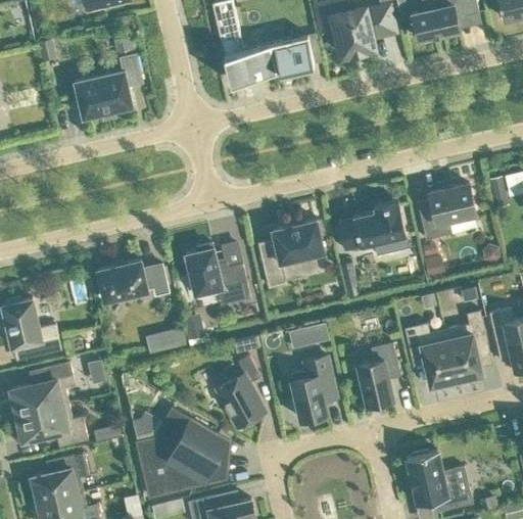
[(84,0),(87,10),(131,0),(84,0)]
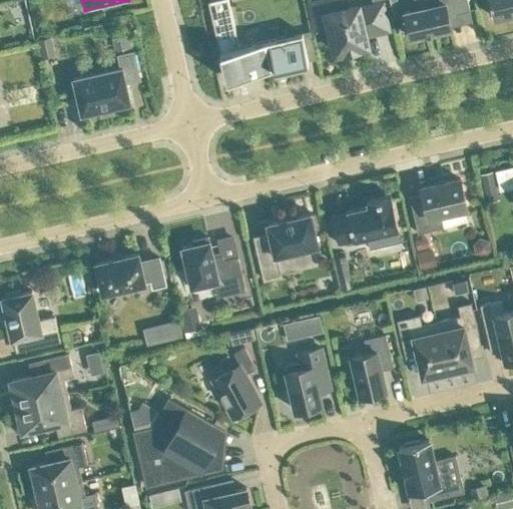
[(226,0),(224,0),(207,4),(224,75),(225,82),(236,80),(304,64),(308,63),(302,35),(298,36),(238,50),(226,0)]
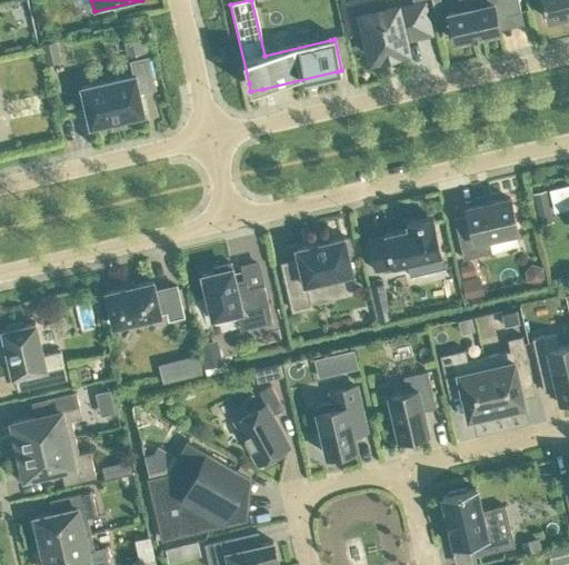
[(499,33),(496,18),(506,16),(506,18),(520,15),(517,0),(472,0),(475,10),(448,16),(449,21),(445,22),(449,39),(453,38),(455,43),(499,33)]
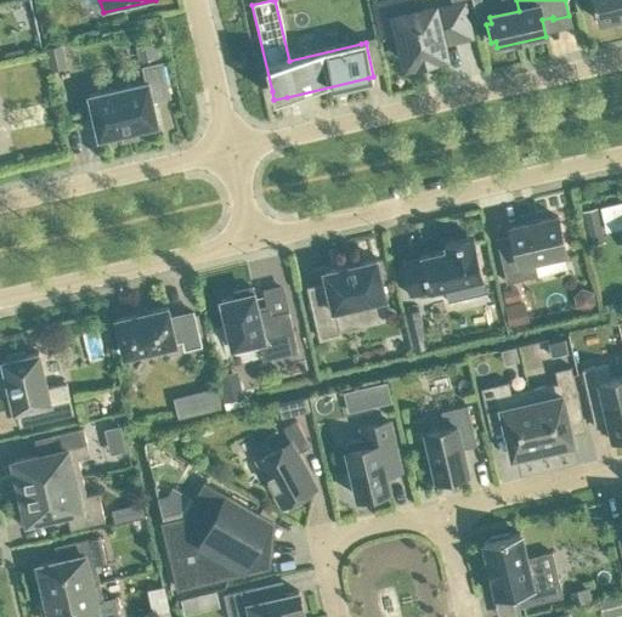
[(621,0),(592,0),(593,1),(589,3),(593,21),(598,20),(599,24),(621,18),(621,0)]
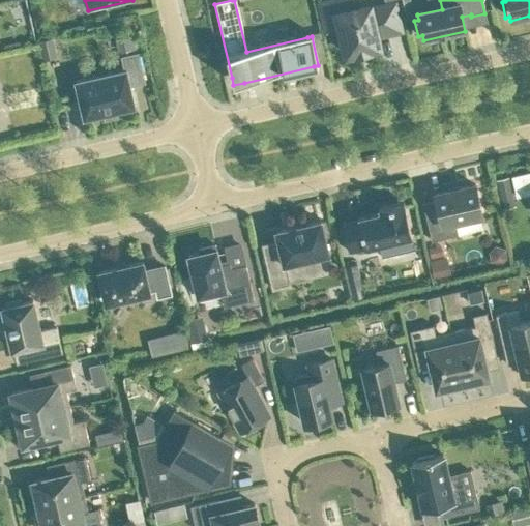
[(376,38),(400,32),(393,6),(370,11),(369,8),(345,15),(342,2),(322,7),(327,31),(340,28),(346,57),(356,54),(356,56),(369,54),(369,52),(378,49),(376,38)]
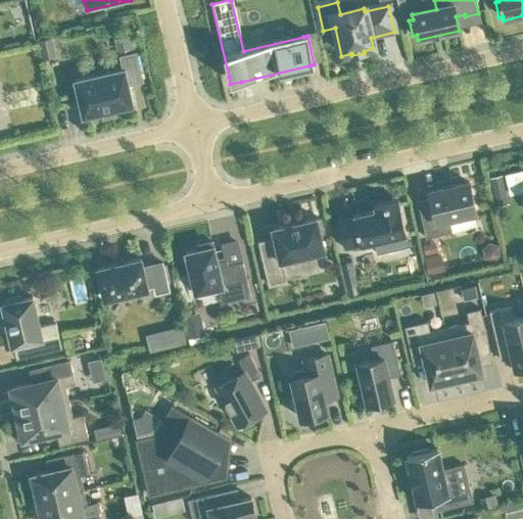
[(134,50),(130,33),(112,37),(116,54),(134,50)]
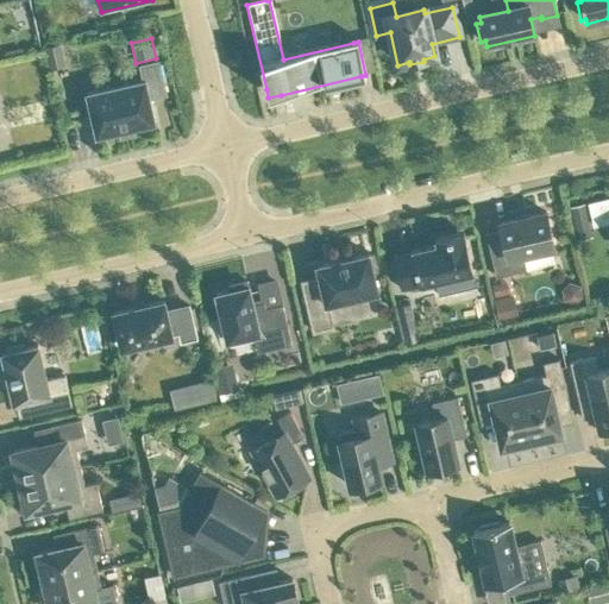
[(44,51),(49,71),(66,68),(60,46),(44,51)]
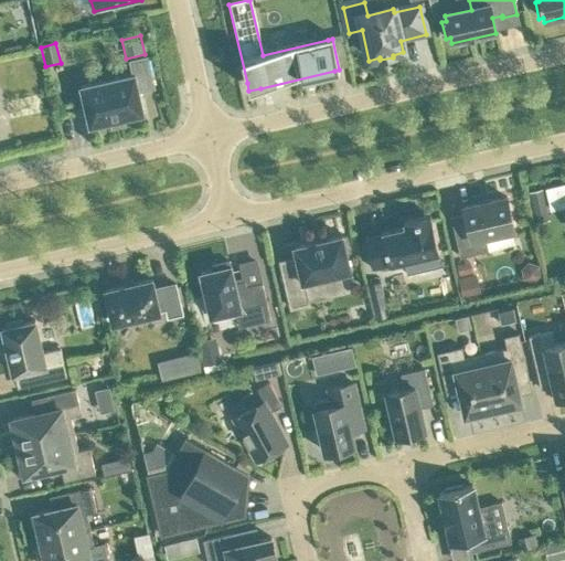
[(138,94),(153,91),(147,60),(130,64),(132,76),(81,88),(89,127),(109,123),(110,123),(123,120),(123,119),(144,115),(138,94)]
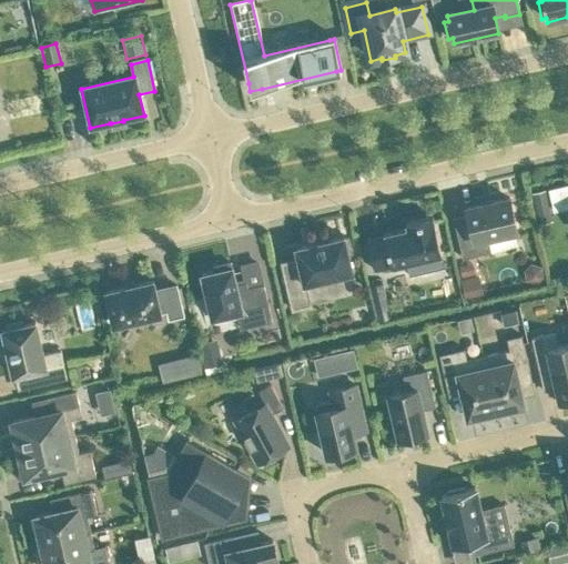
[(567,187),(549,192),(554,212),(567,210),(567,212),(567,187)]
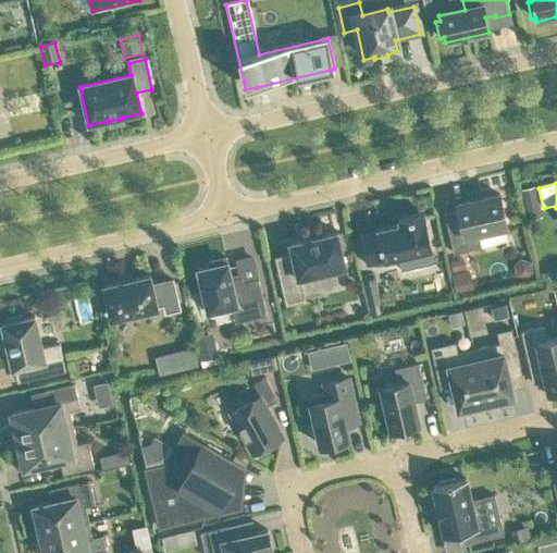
[(537,203),(534,189),(521,192),(524,206),(537,203)]
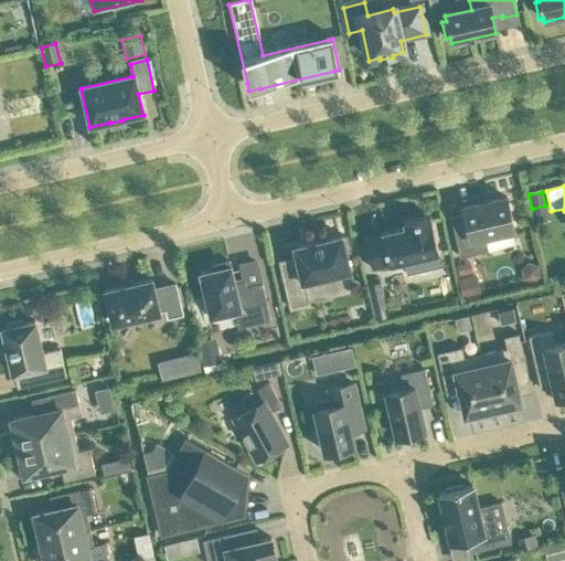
[(467,224),(452,228),(460,260),(489,253),(484,237),(513,231),(507,200),(464,210),(467,224)]
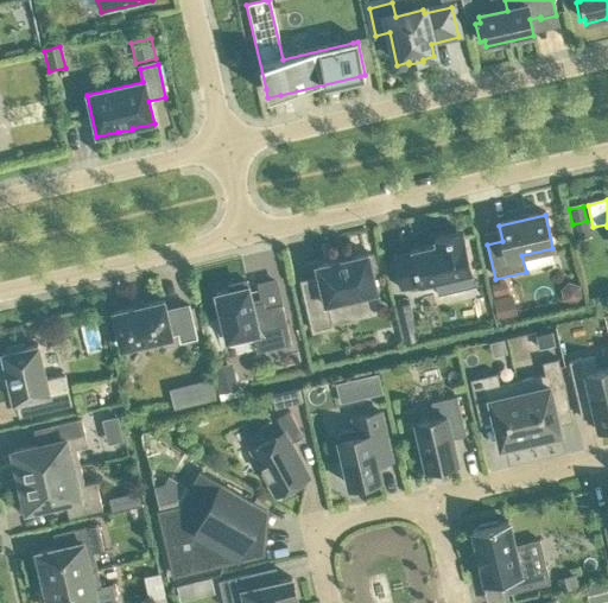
[(590,239),(587,221),(572,224),(577,241),(590,239)]
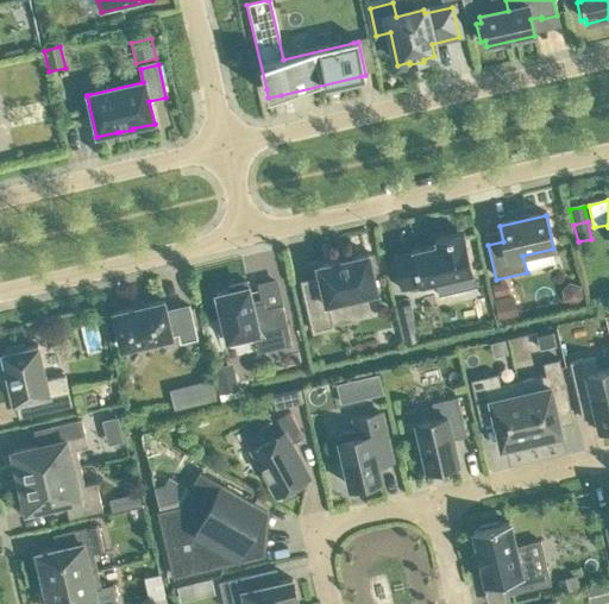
[(412,255),(393,259),(401,291),(473,275),(464,234),(434,241),(437,247),(410,253),(412,255)]
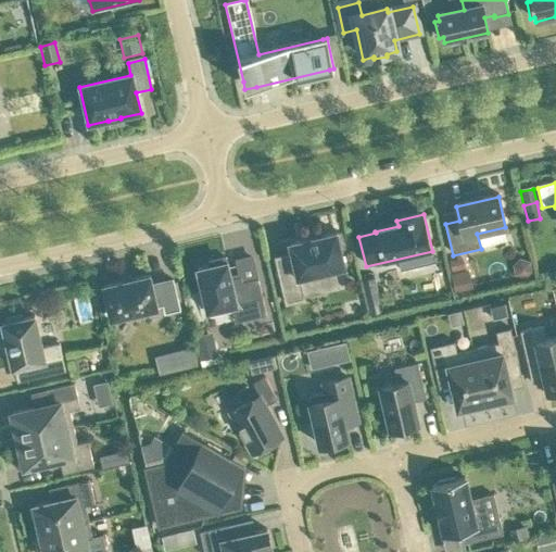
[(340,250),(344,249),(341,235),(337,236),(336,234),(290,245),(292,255),(275,260),(286,306),(304,302),(303,298),(323,293),(318,274),(344,268),(340,250)]
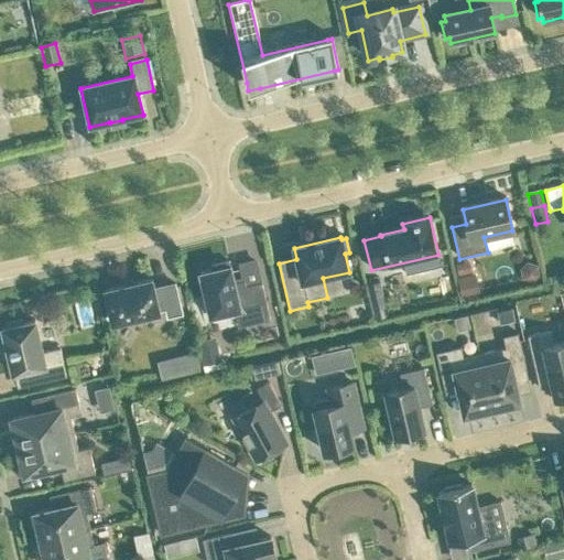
[(212,272),(201,275),(210,318),(234,312),(238,330),(270,322),(261,284),(246,288),(245,282),(234,286),(229,264),(210,268),(212,272)]
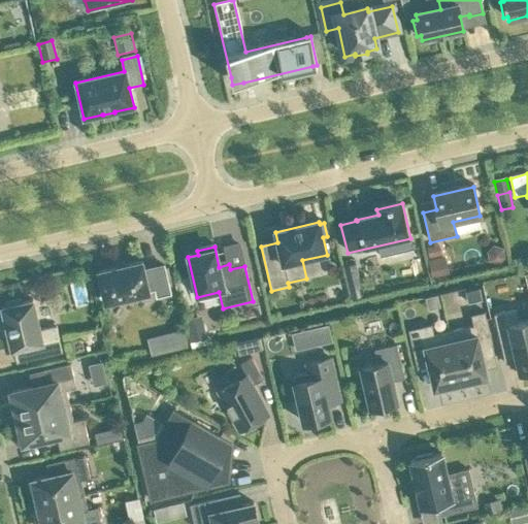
[(441,257),(439,247),(426,250),(428,260),(441,257)]
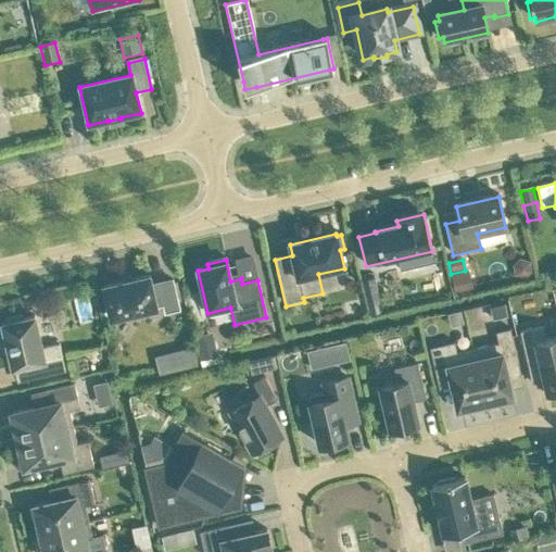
[(531,274),(529,264),(520,261),(513,267),(515,277),(525,280),(531,274)]
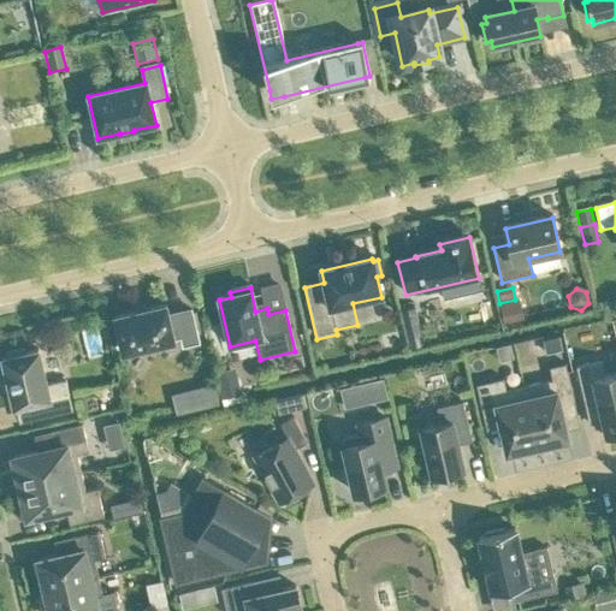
[(499,307),(505,328),(520,325),(515,303),(499,307)]
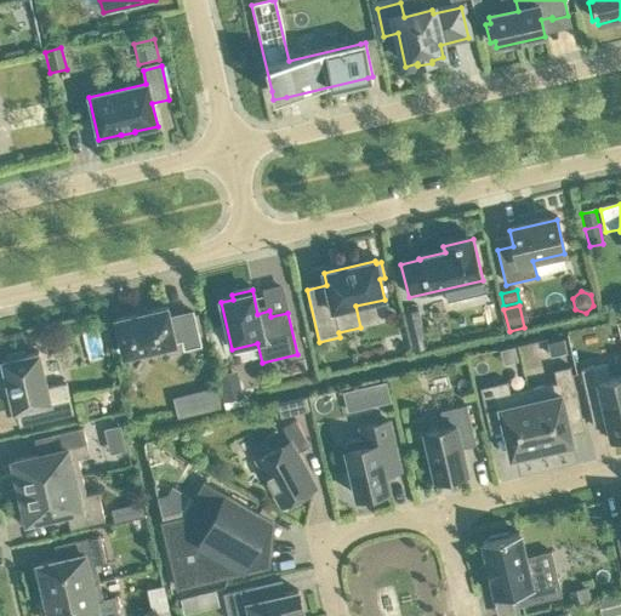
[(115,321),(124,358),(182,344),(183,352),(201,348),(193,315),(170,320),(167,309),(115,321)]
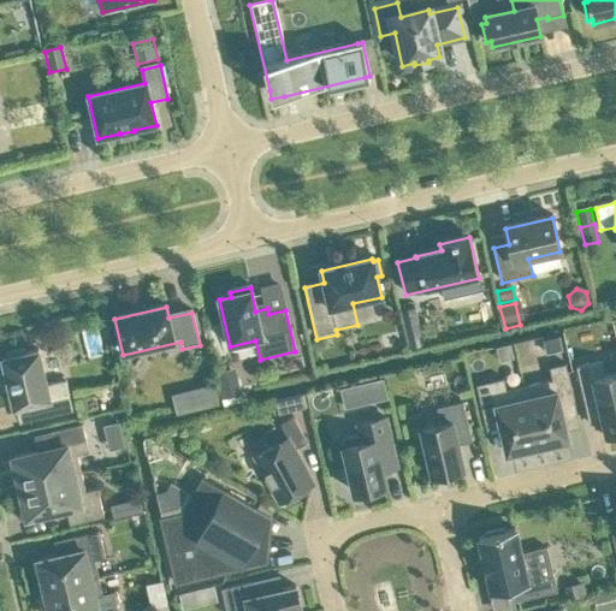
[(403,322),(408,340),(421,338),(416,319),(403,322)]
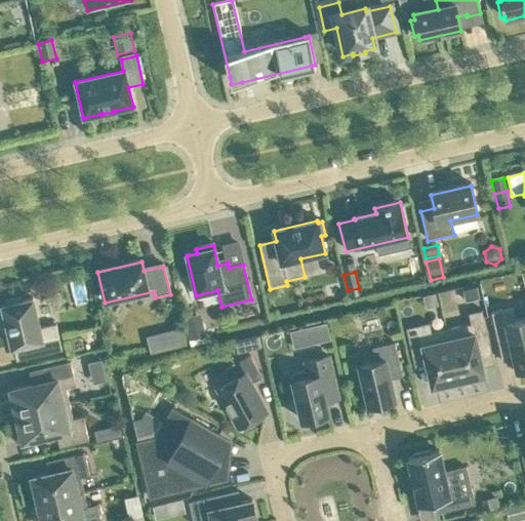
[(495,297),(495,295),(492,282),(480,285),(484,301),(495,297)]
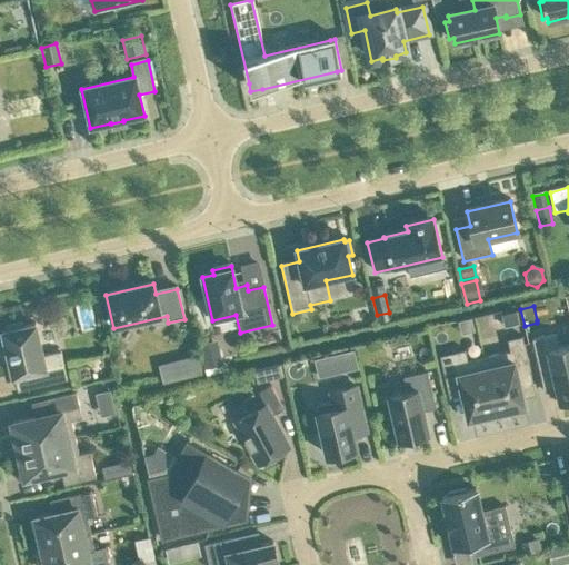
[(7,350),(6,350),(9,362),(13,378),(31,374),(35,389),(67,382),(60,354),(42,358),(36,326),(23,328),(22,324),(5,328),(6,333),(2,334),(7,350)]
